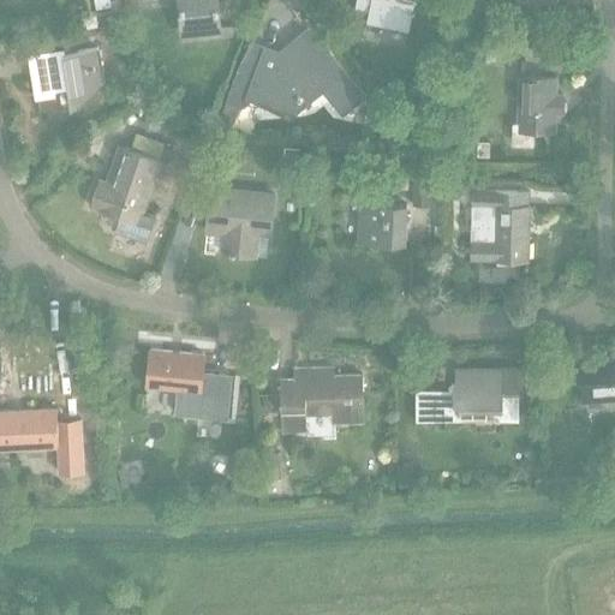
[(179,0),(183,30),(219,25),(215,0),(179,0)]
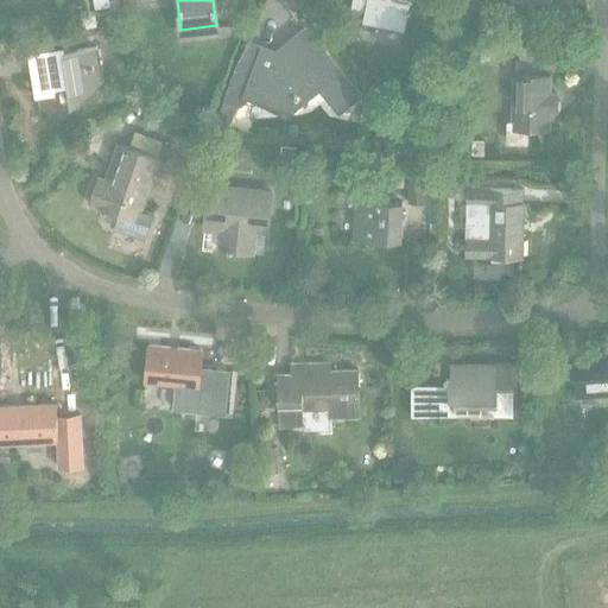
[(406,11),(409,12),(409,8),(407,8),(407,0),(350,0),(349,11),(362,13),(361,23),(403,31),(406,11)]
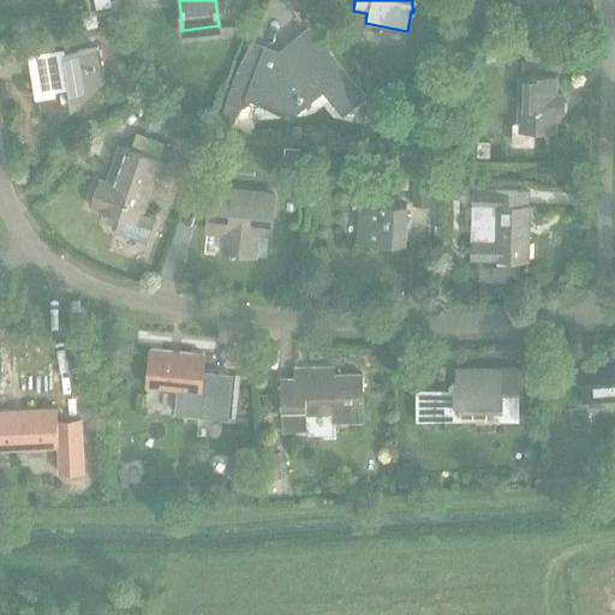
[(341,111),(360,95),(308,30),(278,54),(264,49),(246,97),(251,100),(256,88),(266,91),(281,111),(294,100),(296,101),(305,94),(306,96),(321,85),(341,111)]
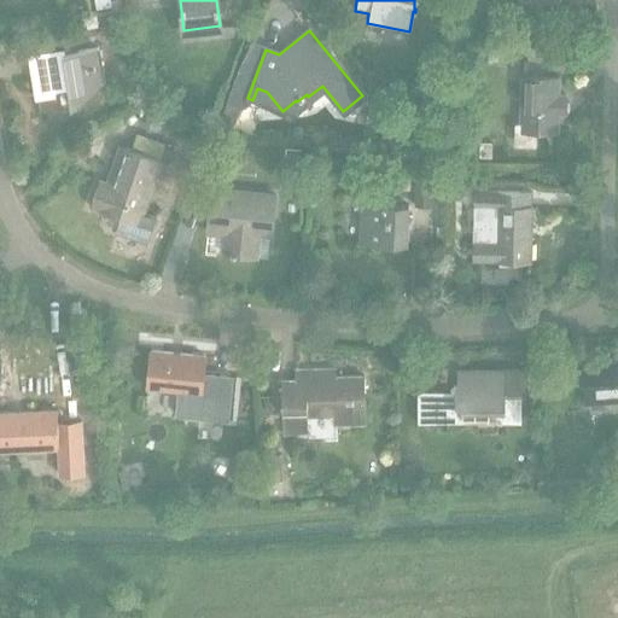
[(66,87),(70,105),(101,80),(95,47),(28,59),(34,93),(34,92),(35,97),(50,94),(48,89),(66,87)]
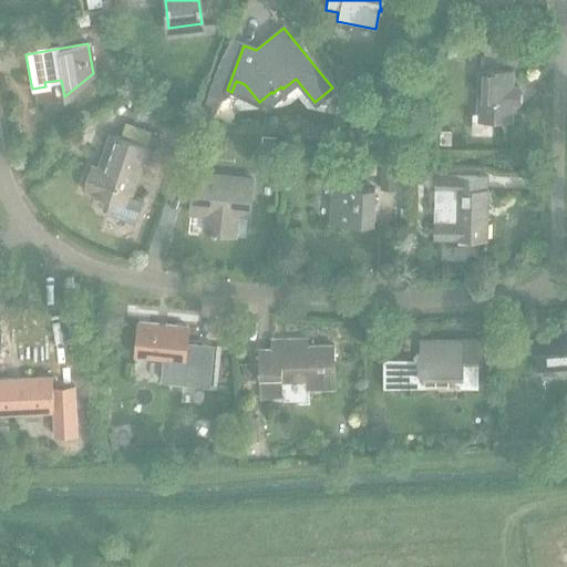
[(512,103),(518,103),(518,86),(512,86),(512,70),(477,69),(476,120),(511,120),(512,103)]
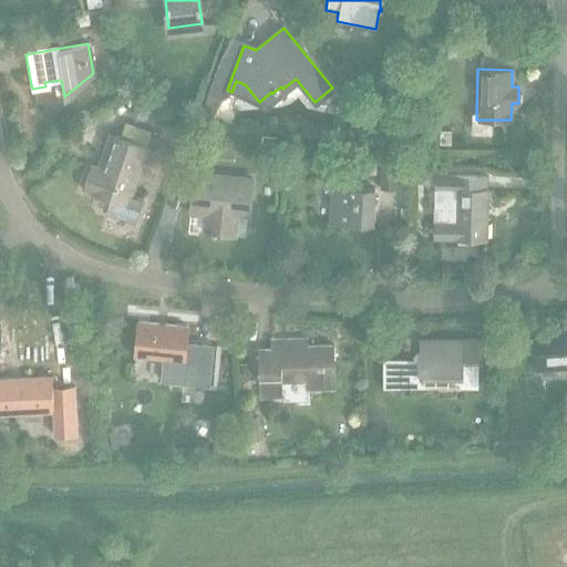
[(147,145),(155,147),(160,135),(151,132),(152,130),(125,121),(120,136),(107,132),(96,166),(90,164),(81,188),(110,198),(105,212),(133,220),(141,198),(131,195),(147,145)]
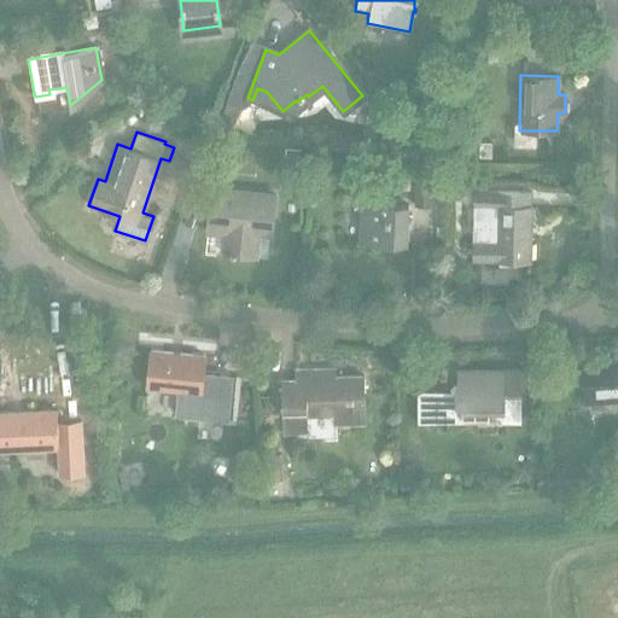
[(414,205),(432,207),(432,178),(415,176),(414,205)]
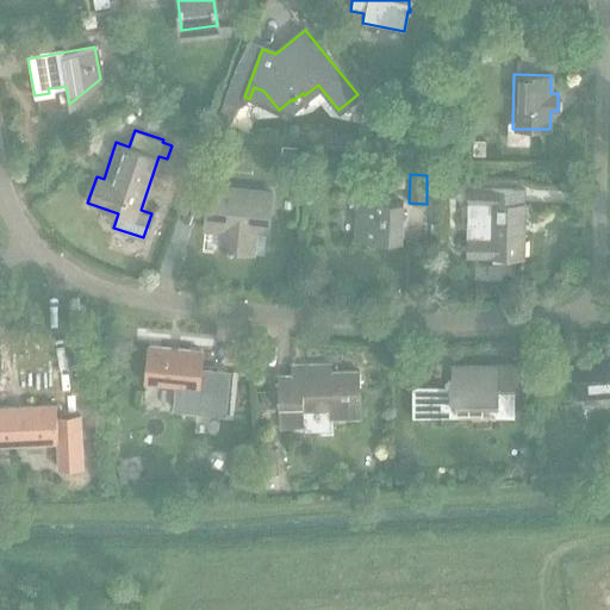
[(247,229),(266,231),(269,192),(209,186),(204,229),(221,231),(218,251),(244,254),(247,229)]
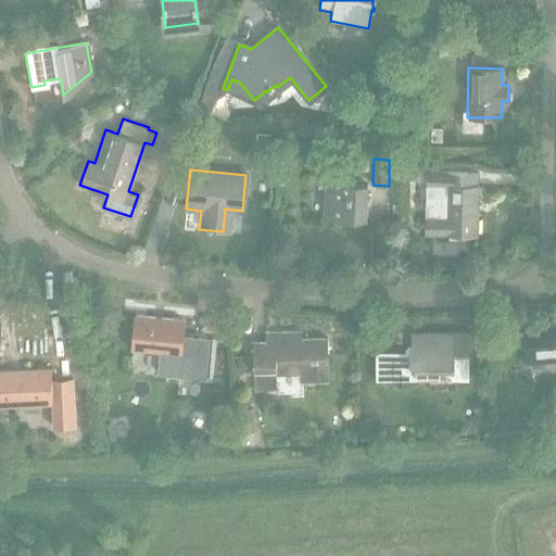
[(425,234),(476,235),(476,174),(426,173),(425,234)]
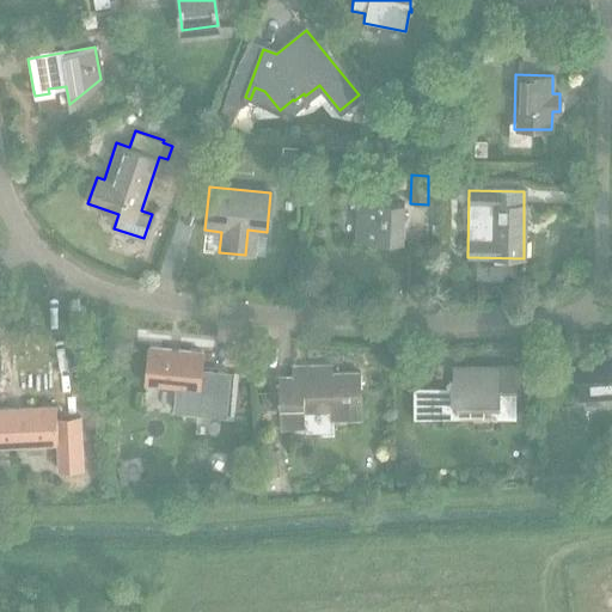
[(355,240),(402,243),(404,203),(356,201),(355,240)]
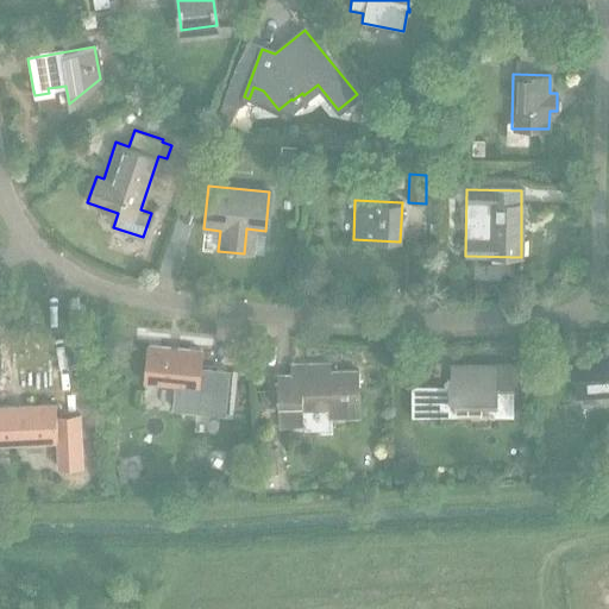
[(145,344),(140,381),(173,384),(170,407),(221,413),(225,370),(196,366),(199,350),(145,344)]
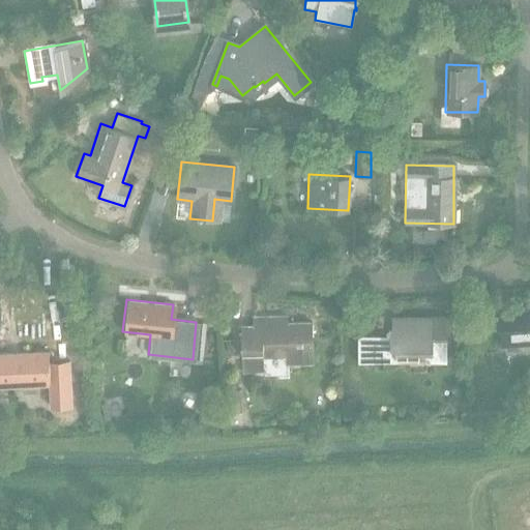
[(529,310),(499,313),(502,342),(529,339),(529,310)]
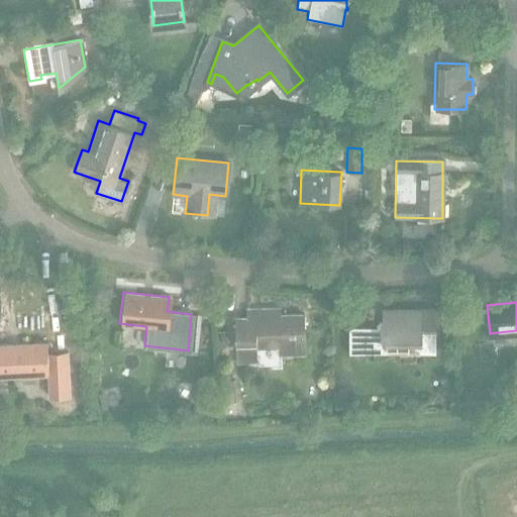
[(303,314),(279,315),(279,308),(244,310),(245,318),(233,318),(235,364),(256,363),(255,344),(277,343),(278,354),(304,353),(303,314)]
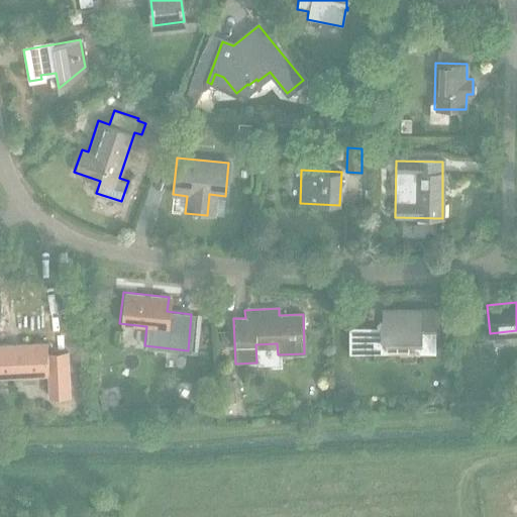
[(418,353),(433,354),(433,309),(383,309),(383,319),(380,319),(376,323),(376,326),(348,327),(347,353),(383,353),(384,345),(418,345),(418,353)]
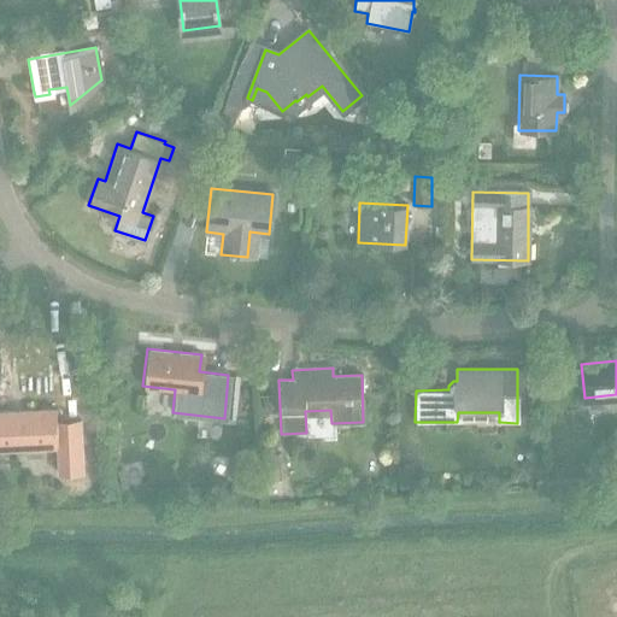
[(74,421),(54,421),(54,410),(0,411),(0,448),(54,446),(56,452),(75,451),(74,421)]
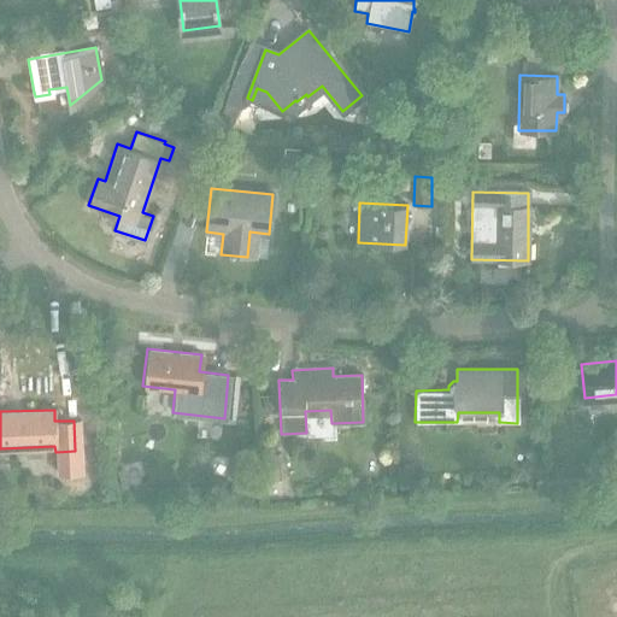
[(280,452),(266,452),(268,480),(281,480),(280,452)]
